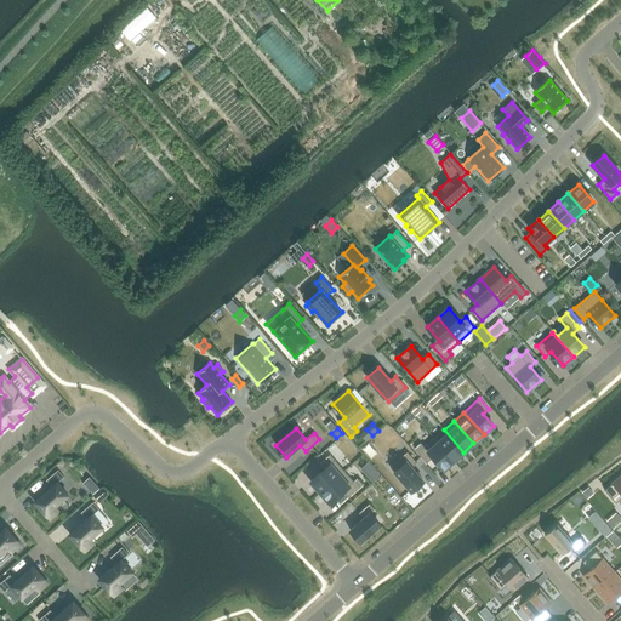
[(463,453),(444,429),(434,438),(454,461),(463,453)]
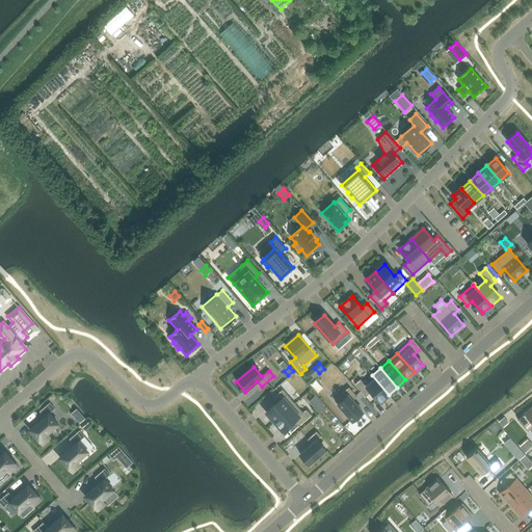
[(389,395),(372,375),(363,382),(361,379),(354,384),(366,397),(371,392),(380,402),(389,395)]
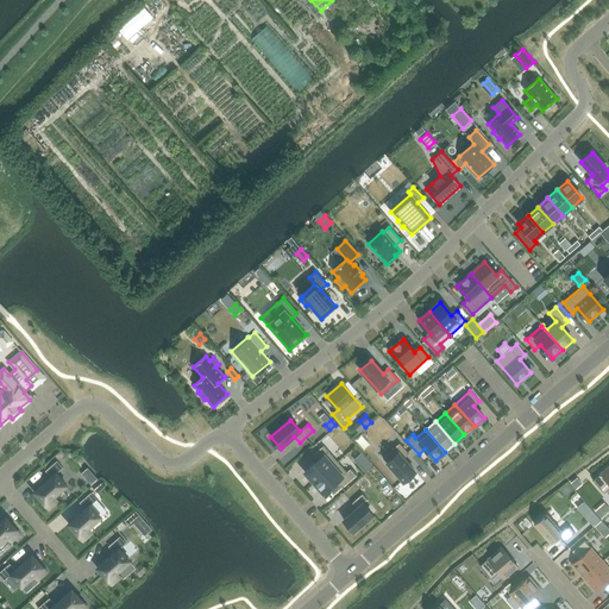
[(400,444),(383,458),(403,482),(415,471),(403,458),(409,453),(400,444)]
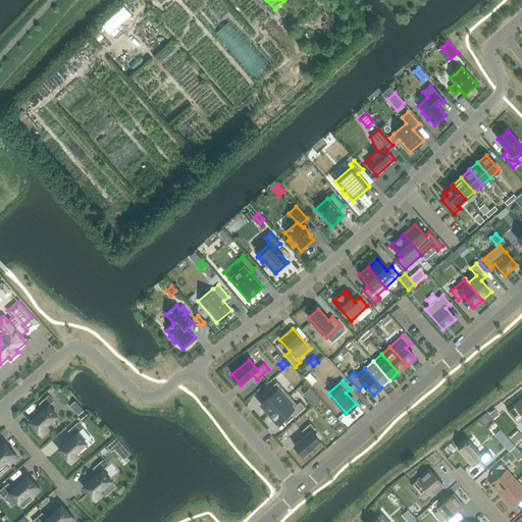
[(261,405),(269,414),(290,396),(277,382),(268,390),(272,395),(261,405)]
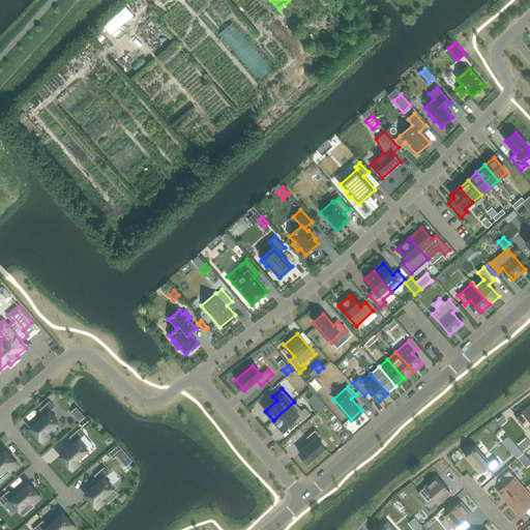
[(319,400),(313,405),(318,411),(324,405),(319,400)]
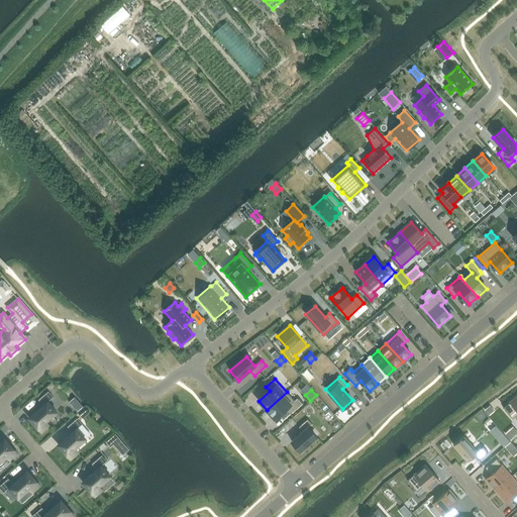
[(43,405),(29,418),(41,432),(48,425),(45,421),(57,412),(47,402),(54,397),(48,391),(38,400),(43,405)]
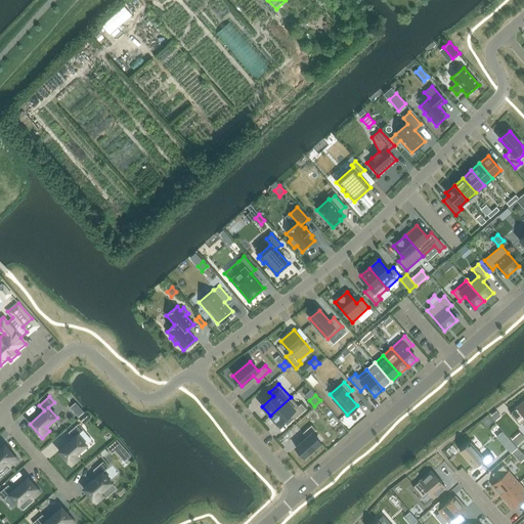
[(291,397),(270,416),(278,425),(290,415),(294,420),(306,409),(301,403),(298,406),(291,397)]
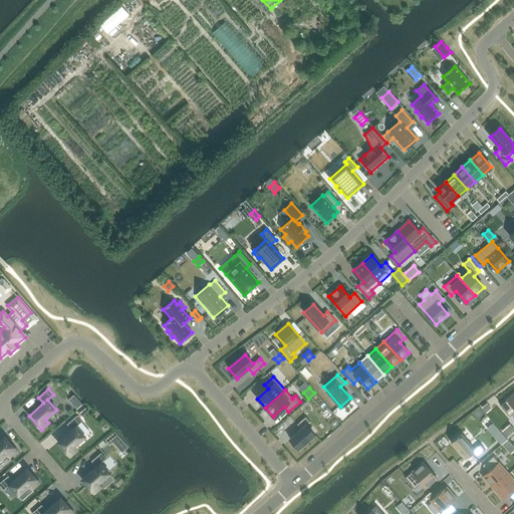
[(513,393),(501,405),(510,415),(513,411),(513,393)]
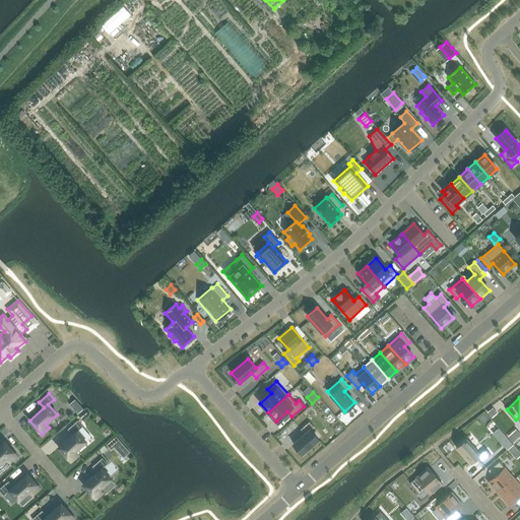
[(85,408),(78,414),(83,420),(90,414),(85,408)]
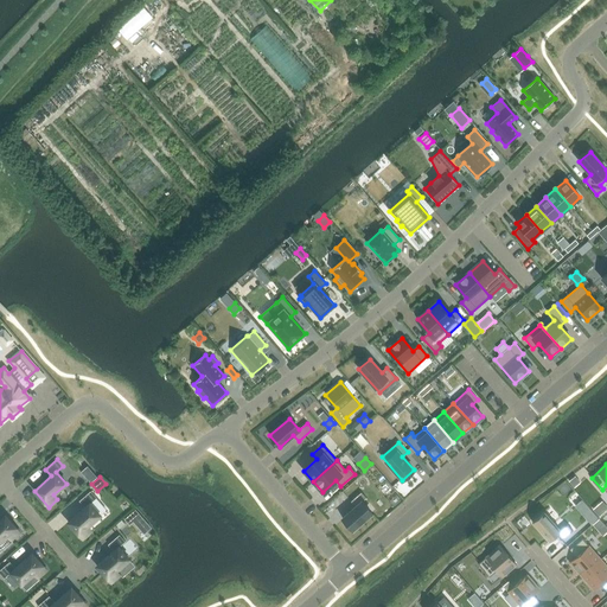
[(574,487),(580,483),(575,477),(569,481),(574,487)]
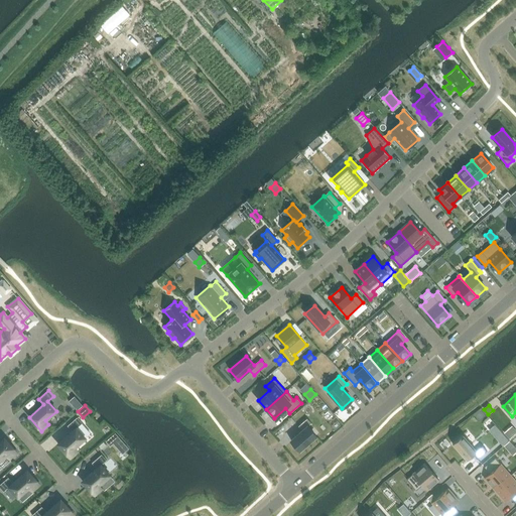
[(78,417),(68,426),(72,431),(57,443),(70,458),(78,452),(75,447),(86,438),(77,428),(82,423),(78,417)]
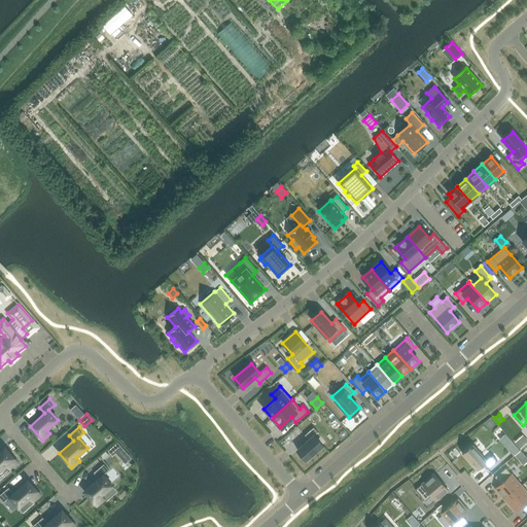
[(314,435),(318,432),(314,427),(305,435),(309,440),(297,450),(306,460),(322,446),(314,435)]
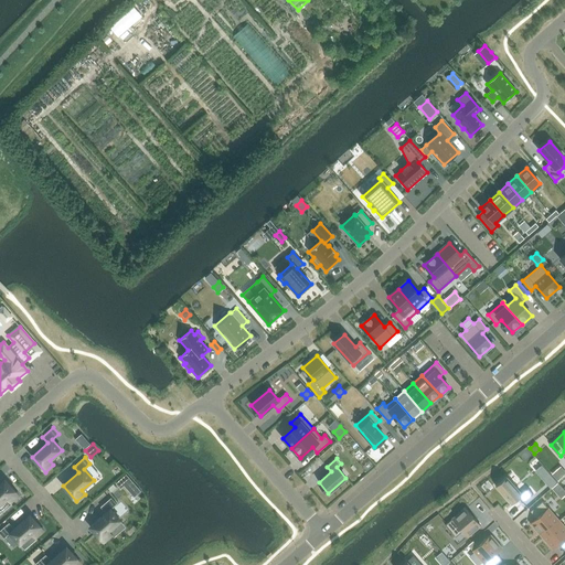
[(535,470),(551,488),(557,482),(542,465),(535,470)]
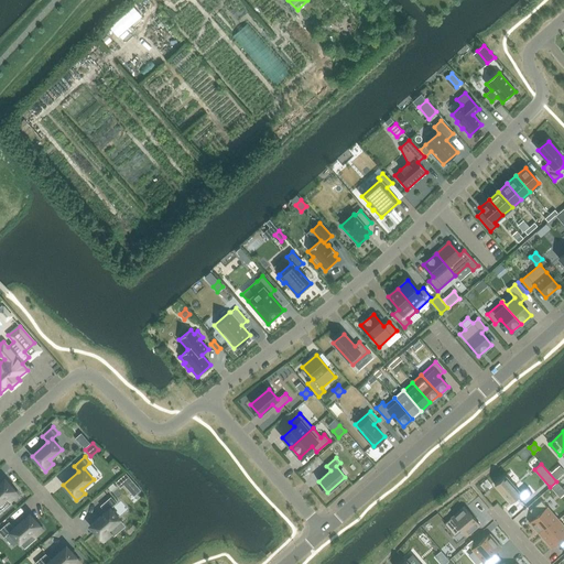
[(123,485),(133,496),(140,490),(130,478),(126,474),(116,483),(120,487),(123,485)]
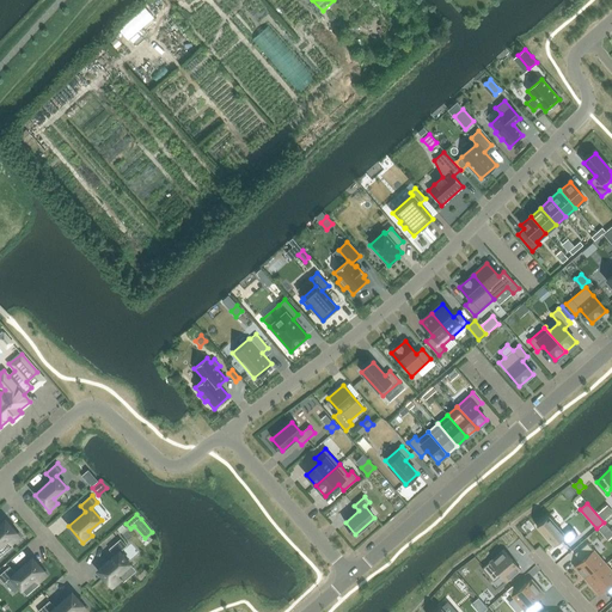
[(549,516),(537,526),(554,546),(562,539),(567,545),(579,534),(573,528),(565,536),(549,516)]
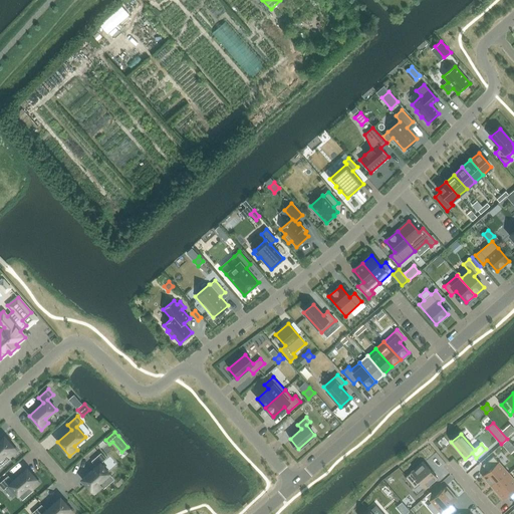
[(9,457),(17,451),(5,437),(0,440),(0,458),(6,454),(9,457)]
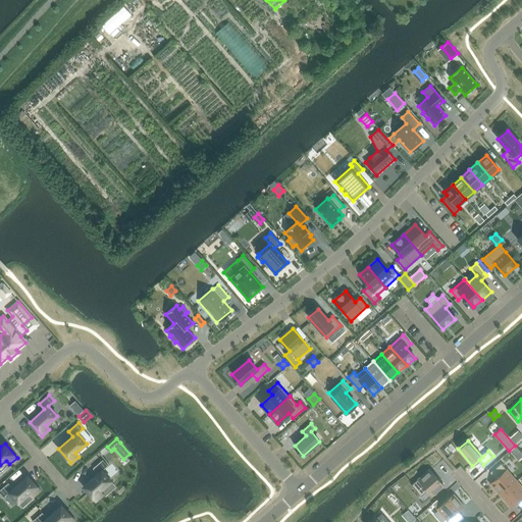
[(103,460),(93,469),(98,474),(83,486),(96,501),(103,494),(100,490),(111,480),(102,471),(108,466),(103,460)]
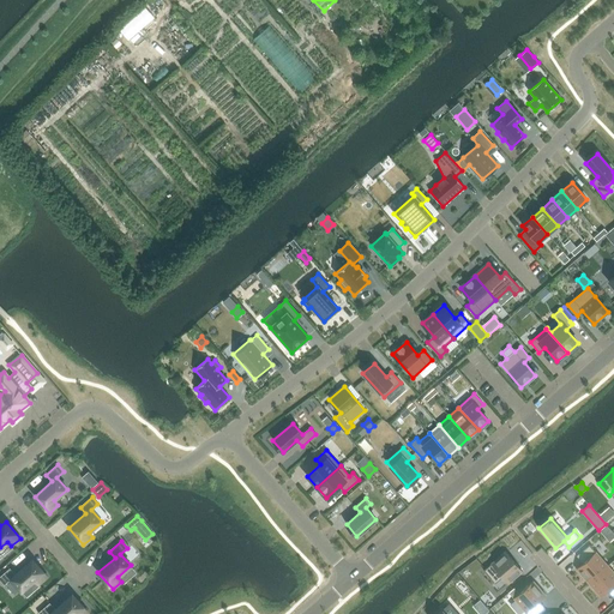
[(584,563),(576,569),(588,583),(608,566),(590,546),(578,557),(584,563)]
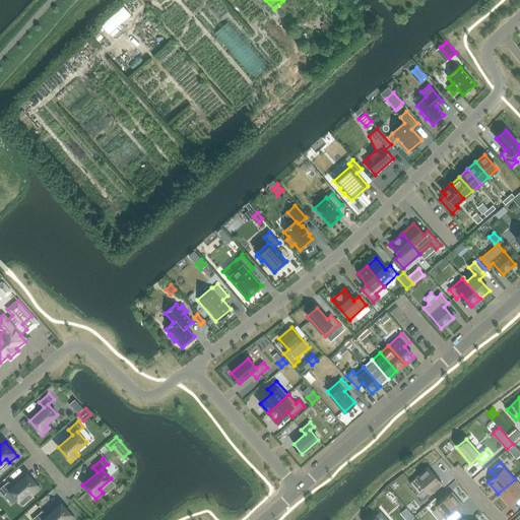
[(428,467),(410,482),(419,493),(425,488),(430,495),(443,483),(428,467)]
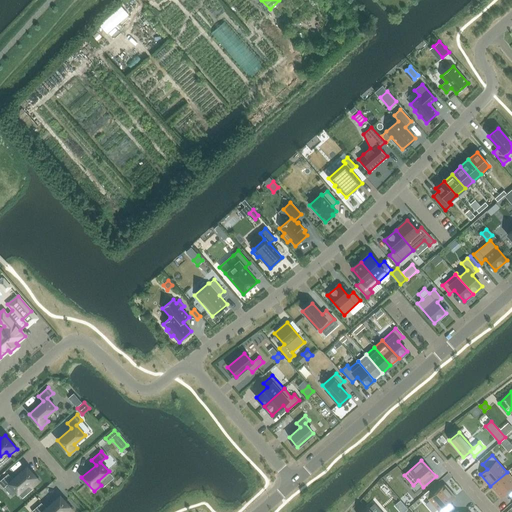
[(28,484),(32,487),(39,481),(27,467),(13,479),(8,474),(0,480),(0,484),(3,488),(9,483),(18,493),(28,484)]
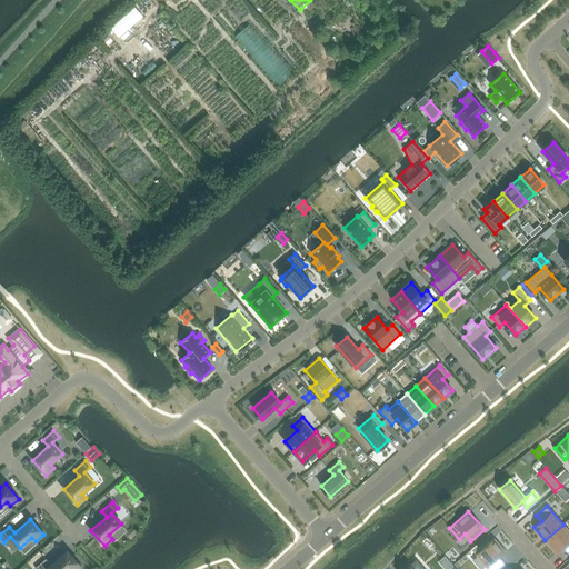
[(568,530),(563,525),(545,540),(557,553),(563,547),(568,552),(568,551),(568,530)]
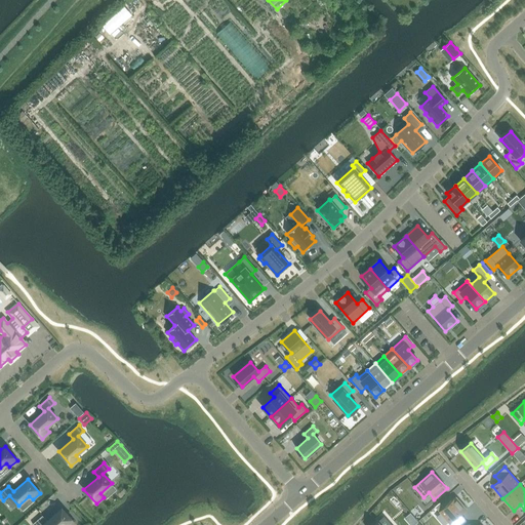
[(440,502),(435,507),(445,518),(450,524),(460,524),(467,520),(461,514),(467,509),(461,503),(455,496),(443,508),(440,502)]
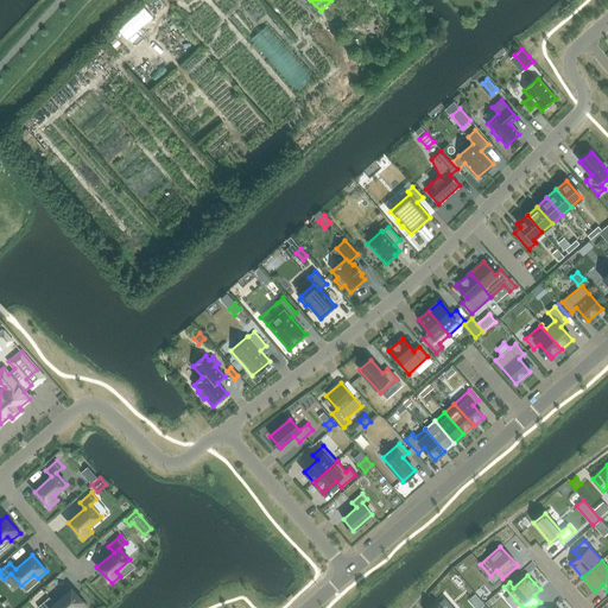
[(38,607),(82,607),(87,606),(71,589),(55,603),(49,597),(38,607)]
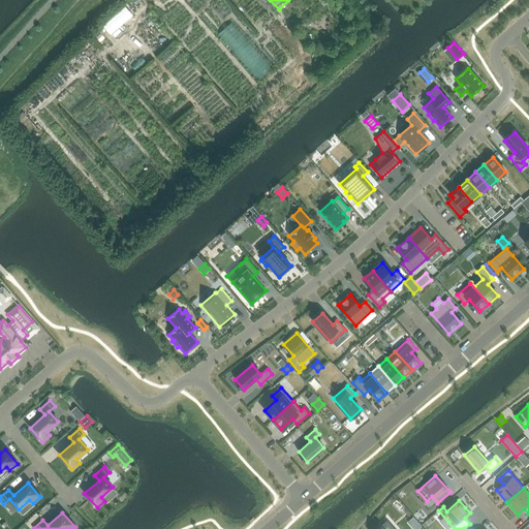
[(395,528),(386,520),(376,528),(395,528)]
